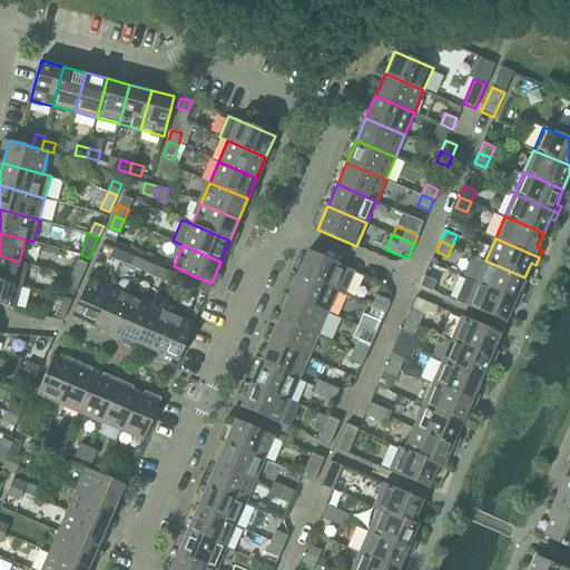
[(109,257),(120,262),(125,253),(114,247),(109,257)]
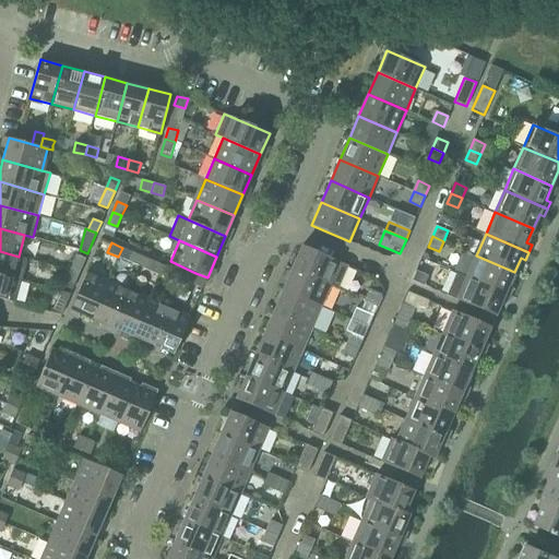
[(302,246),(293,268),(331,285),(339,288),(348,265),(302,246)]
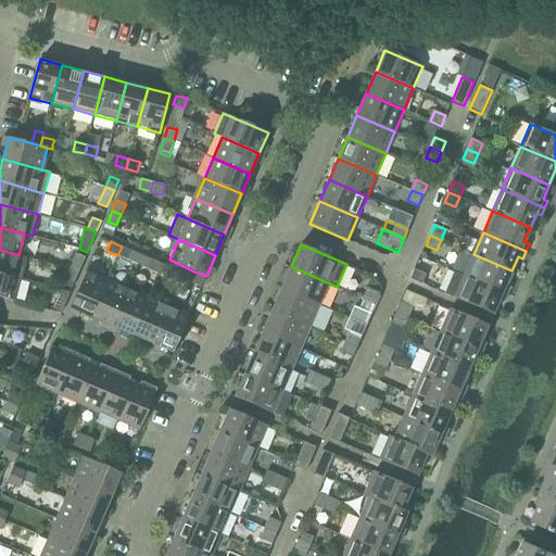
[(122,247),(117,255),(128,260),(133,251),(122,247)]
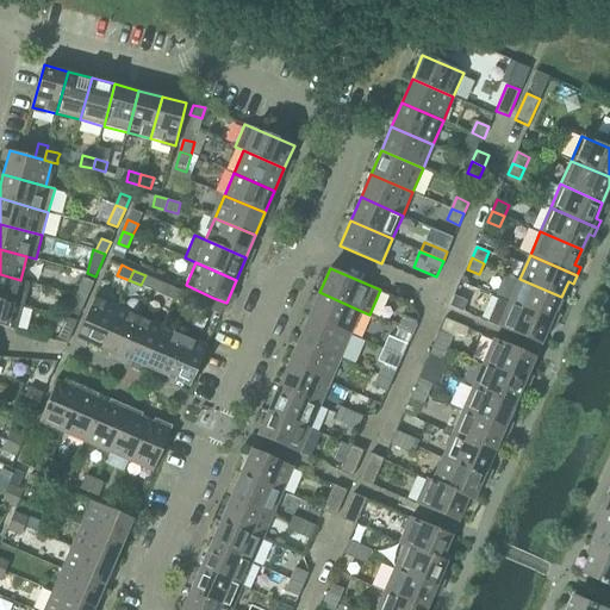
[(0,274),(0,299),(24,306),(30,282),(20,280),(0,274)]
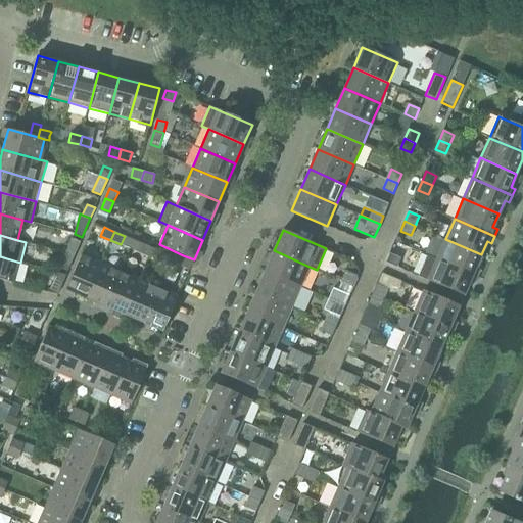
[(72,238),(65,252),(74,256),(80,242),(72,238)]
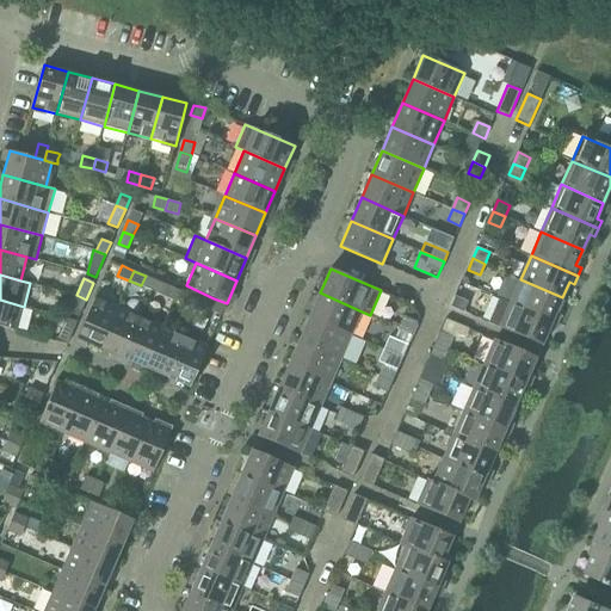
[(520,279),(511,303),(557,323),(561,315),(555,313),(562,297),(520,279)]
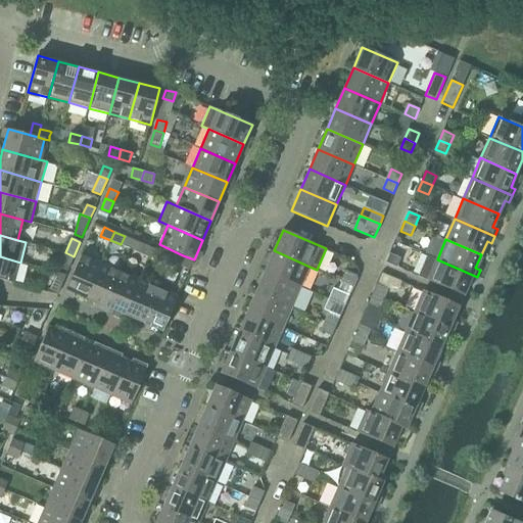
[(139,252),(149,256),(152,248),(142,244),(139,252)]
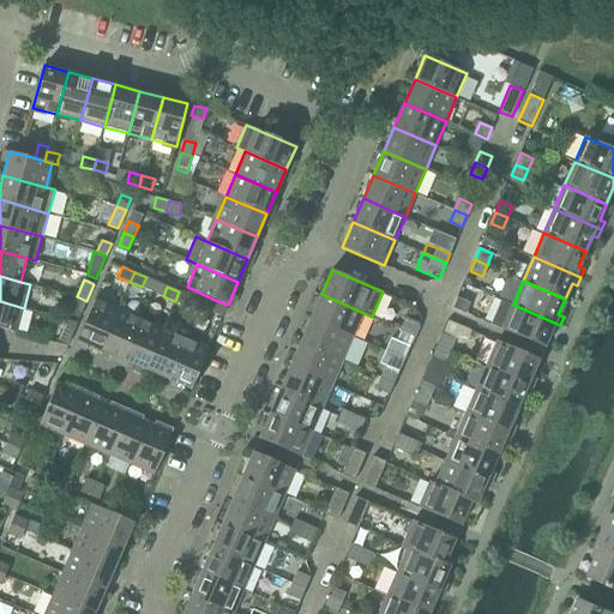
[(179,292),(175,301),(187,306),(191,296),(179,292)]
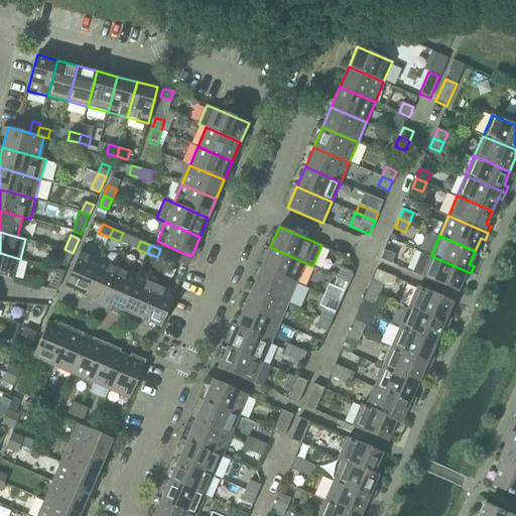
[(270,247),(261,267),(296,282),(305,263),(270,247)]
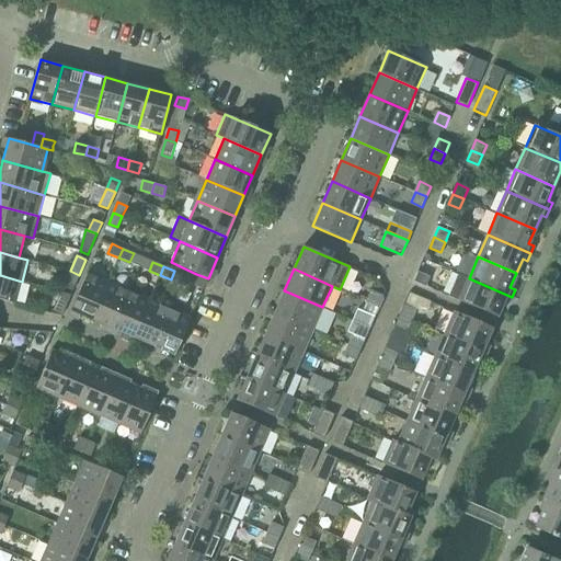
[(79,275),(70,271),(66,282),(75,286),(79,275)]
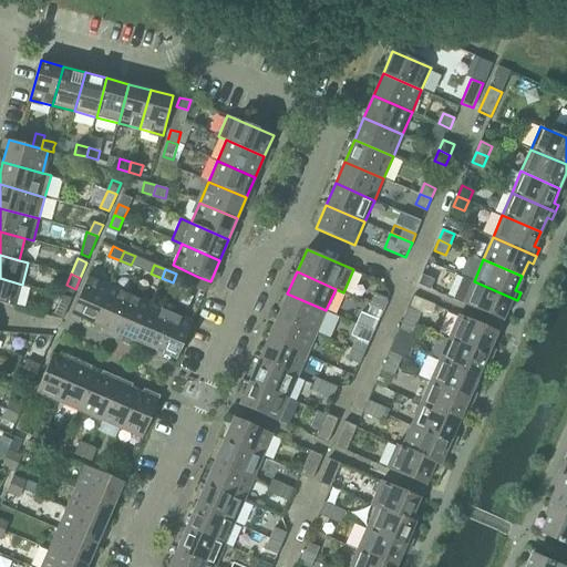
[(423,275),(419,285),(431,289),(434,279),(423,275)]
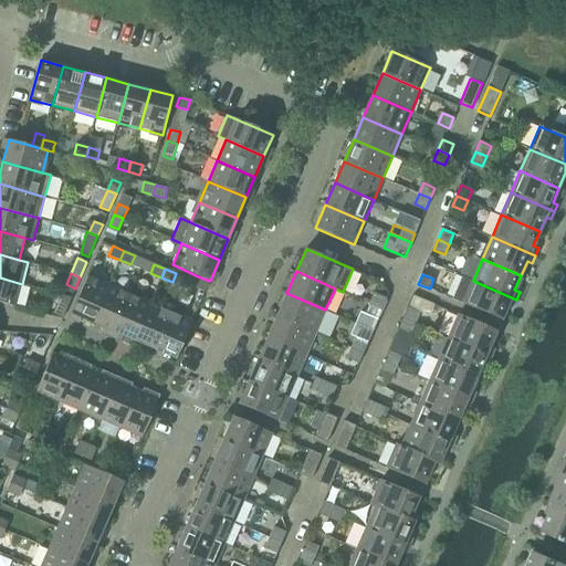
[(72,314),(93,323),(108,285),(87,276),(72,314)]
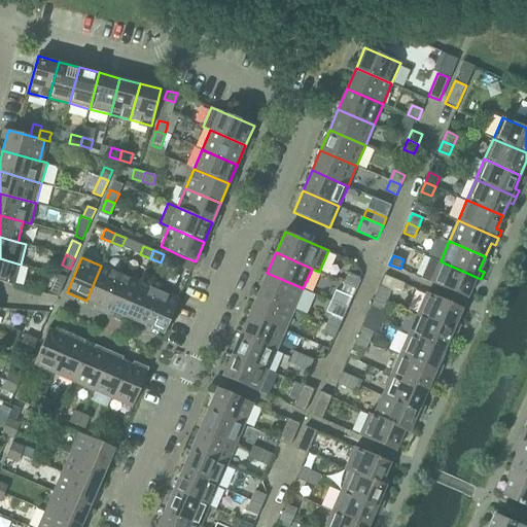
[(196,261),(184,257),(181,266),(191,270),(196,261)]
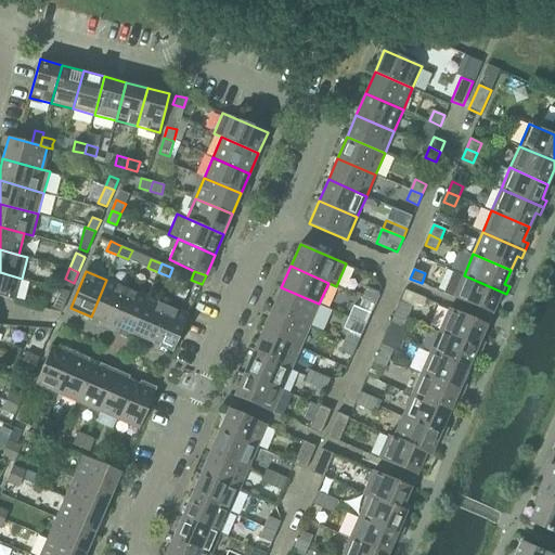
[(506,294),(464,275),(453,271),(443,293),(492,313),(499,298),(503,300),(506,294)]
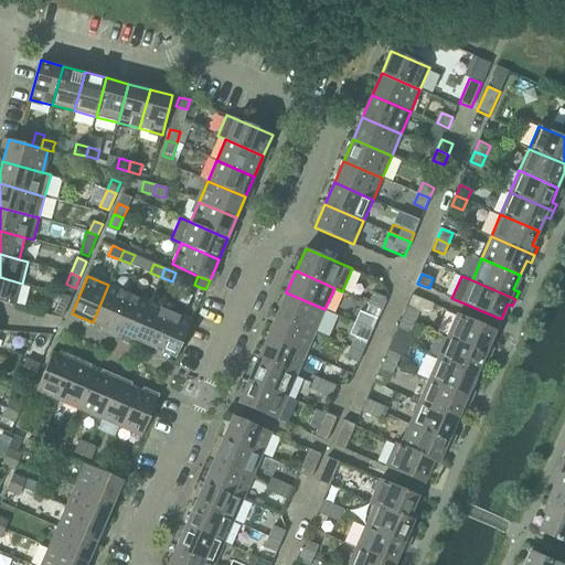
[(22,284),(0,277),(0,301),(16,306),(22,284)]
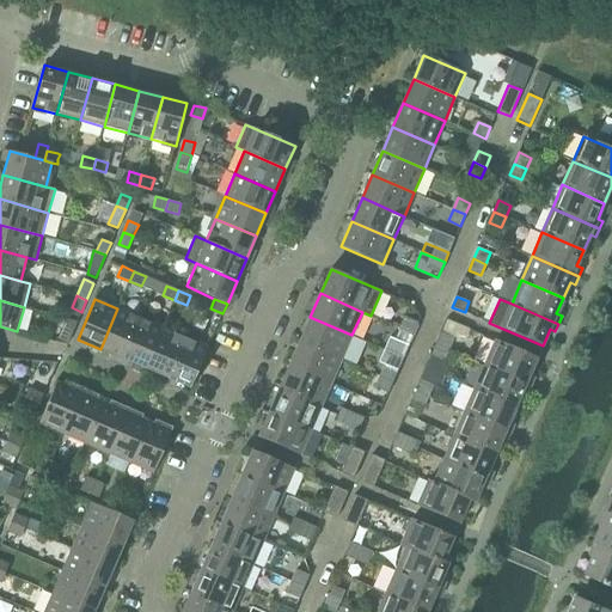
[(101,349),(122,359),(140,318),(117,308),(101,349)]
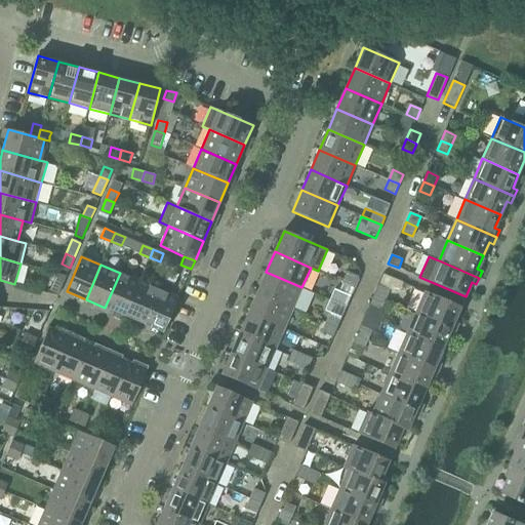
[(266,272),(256,292),(293,308),(301,287),(266,272)]
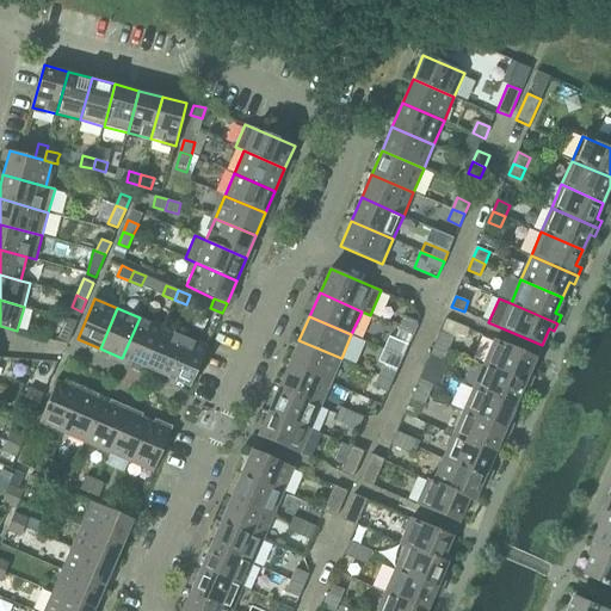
[(406,316),(401,328),(413,333),(418,322),(406,316)]
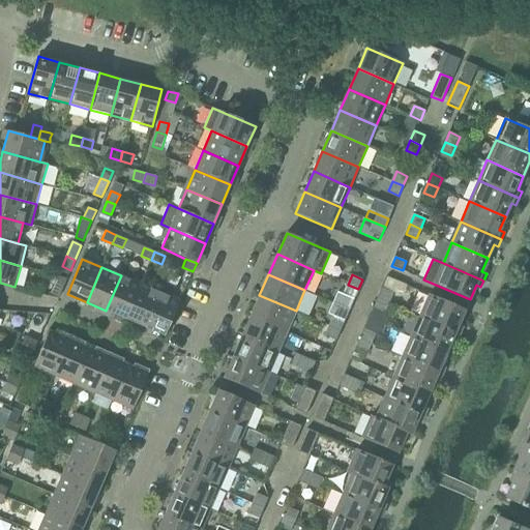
[(106,311),(125,319),(141,284),(121,275),(106,311)]
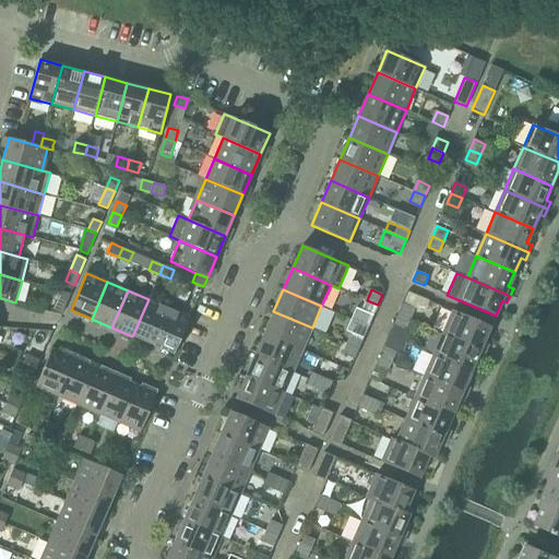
[(52,310),(61,314),(67,304),(57,299),(52,310)]
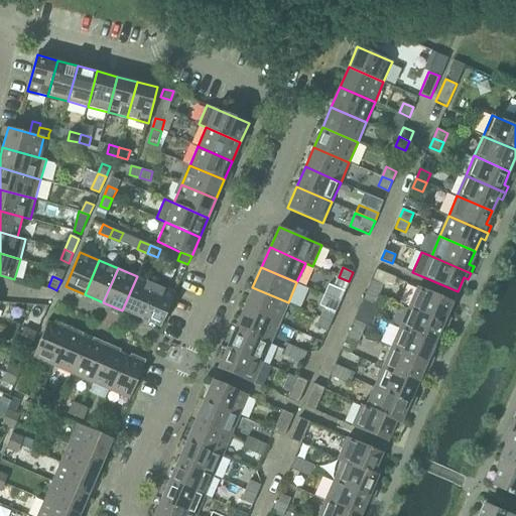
[(122,310),(141,318),(155,284),(137,276),(122,310)]
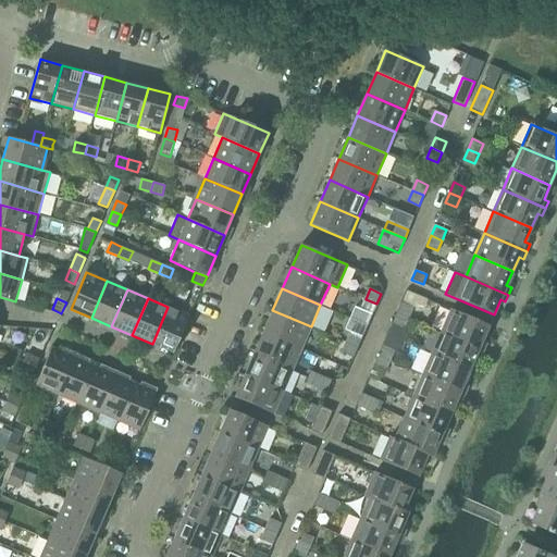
[(376,304),(366,299),(361,309),(372,313),(376,304)]
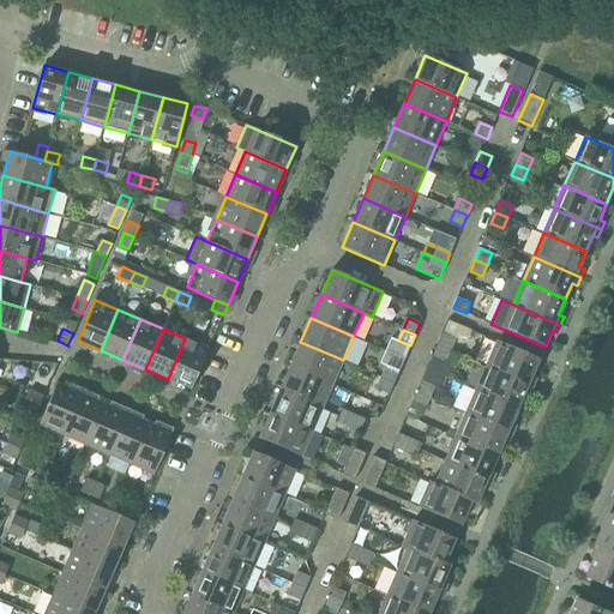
[(443,333),(438,344),(450,350),(455,338),(443,333)]
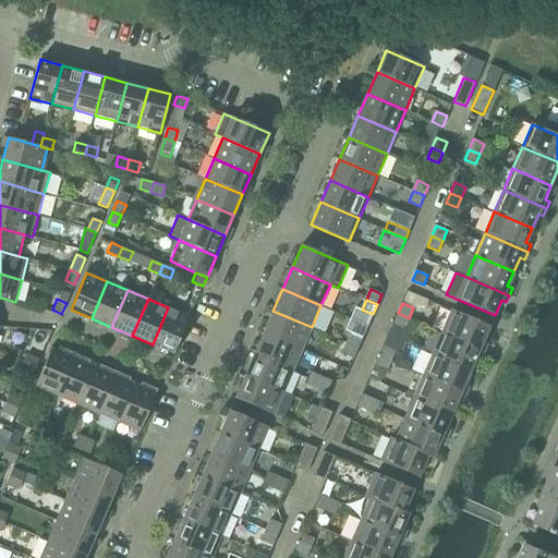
[(168,307),(153,344),(173,353),(190,317),(168,307)]
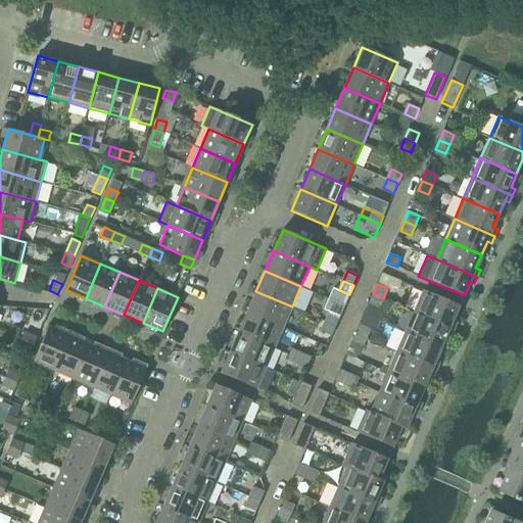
[(423,290),(414,312),(455,329),(458,322),(453,320),(459,305),(423,290)]
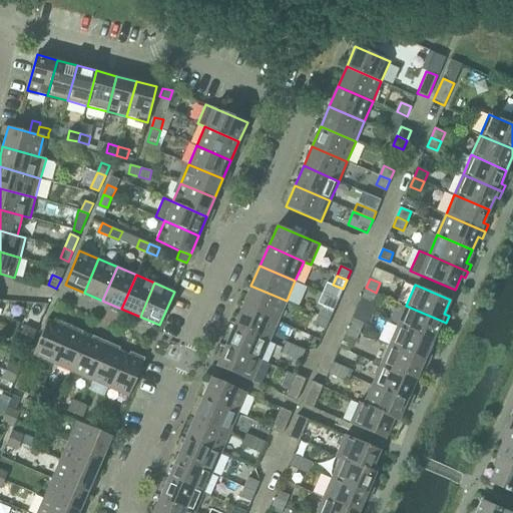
[(250,286),(242,306),(278,321),(287,301),(250,286)]
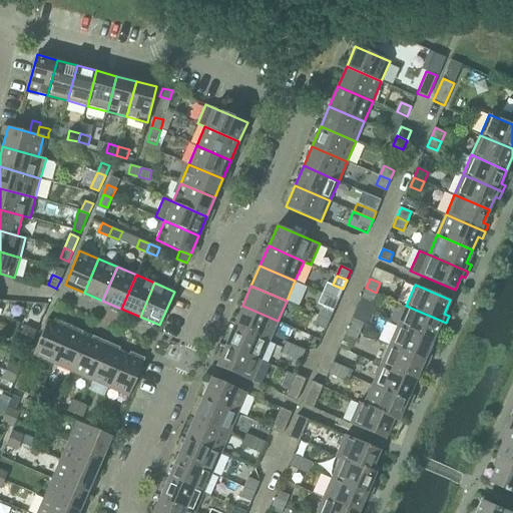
[(376,293),(366,288),(362,298),(372,302),(376,293)]
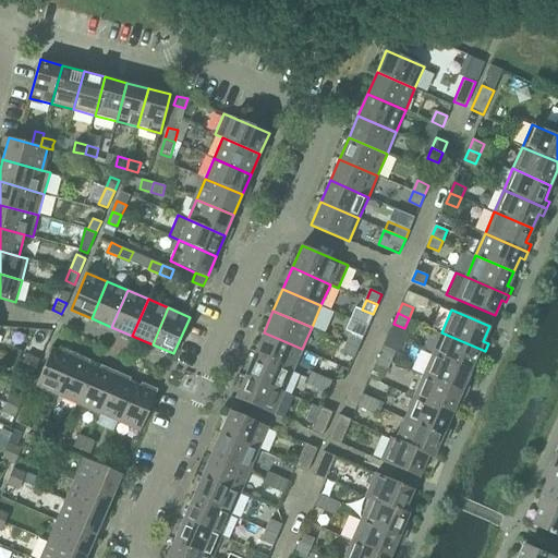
[(264,332),(254,354),(293,371),(302,349),(264,332)]
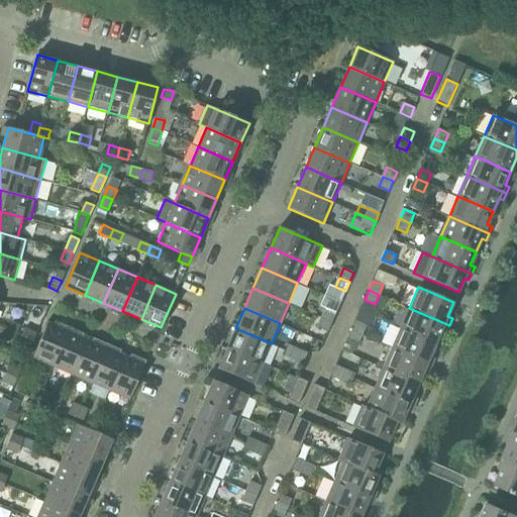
[(325,308),(321,317),(332,322),(336,312),(325,308)]
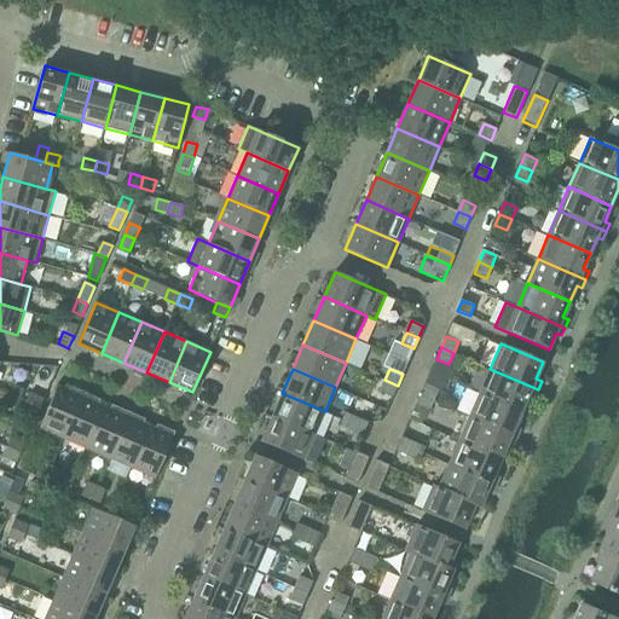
[(490,369),(480,393),(522,411),(528,395),(534,397),(538,389),(490,369)]
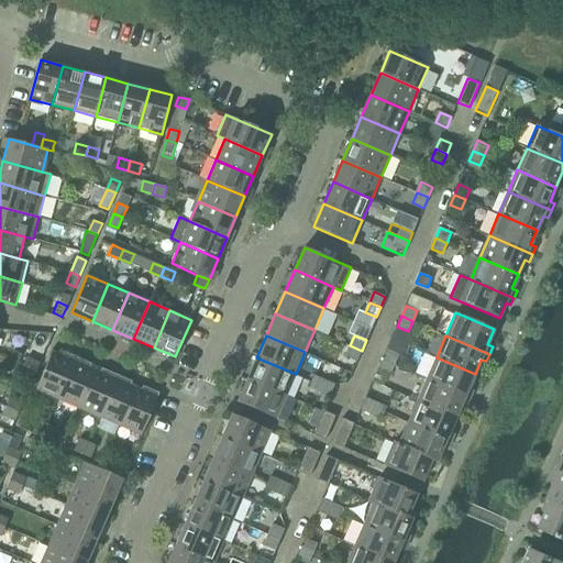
[(362,351),(350,345),(345,356),(357,361),(362,351)]
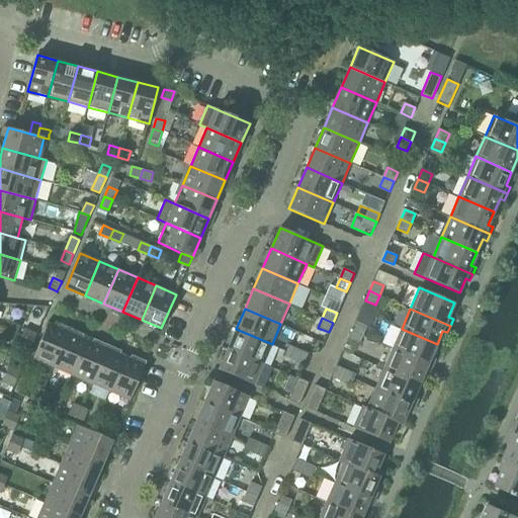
[(356,322),(352,331),(362,336),(366,326),(356,322)]
